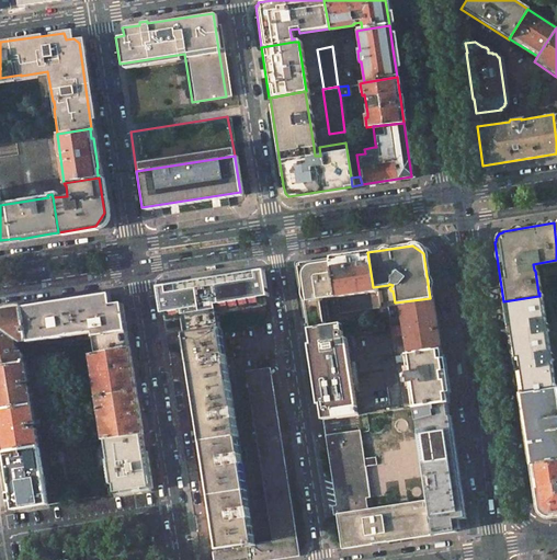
[(367,252),(328,259),(336,312),(375,306),(376,306),(373,287),(367,252)]
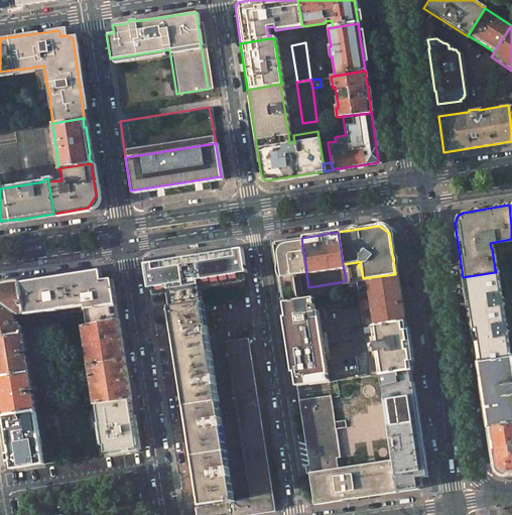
[(308,297),(304,272),(298,238),(283,240),(284,243),(281,244),(278,246),(277,248),(276,249),(275,252),(275,254),(273,255),(277,279),(276,282),(276,285),(277,288),(278,290),(280,301),(308,297)]
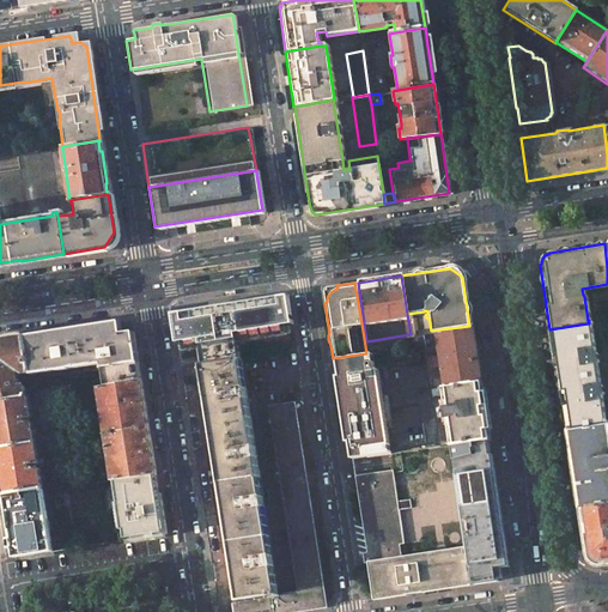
[(362,323),(366,353),(369,352),(366,341),(358,283),(354,283),(362,323)]
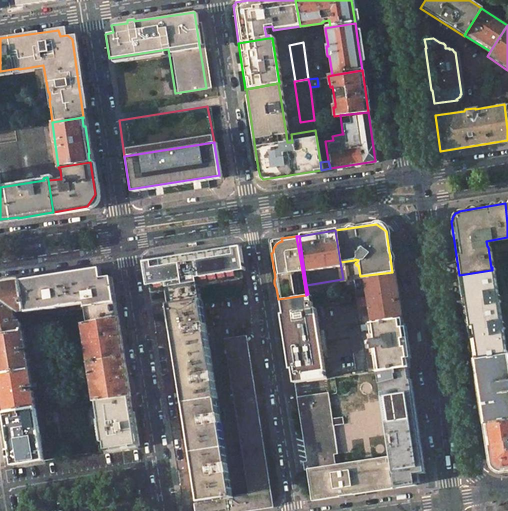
[(164,302),(164,304),(198,299),(198,297),(196,284),(239,277),(237,262),(238,262),(240,261),(238,247),(230,249),(230,248),(141,263),(143,277),(145,277),(148,293),(162,290),(164,302)]
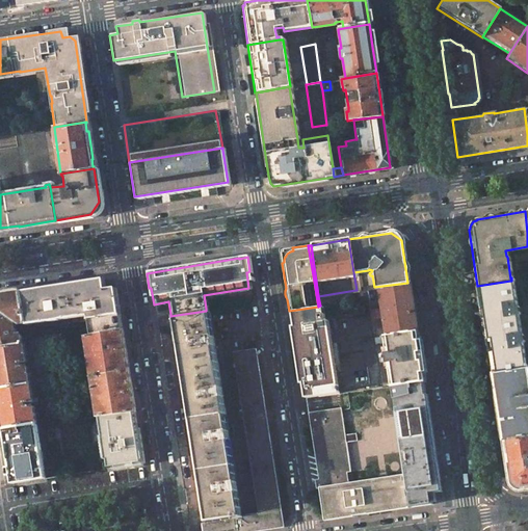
[(19,291),(18,291),(23,322),(24,324),(84,315),(87,334),(120,329),(112,287),(102,289),(101,279),(19,291)]
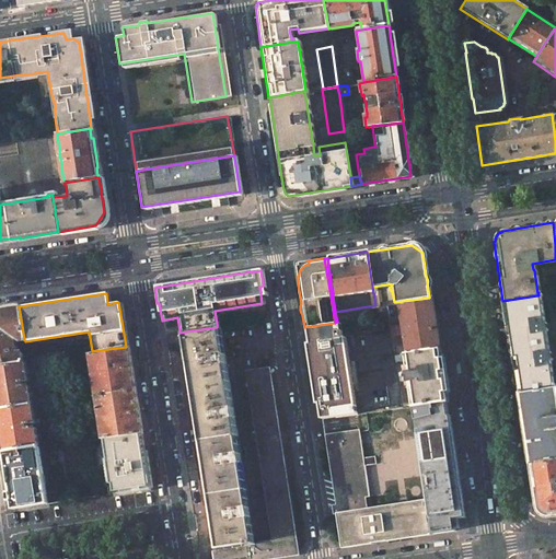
[(537,295),(502,301),(509,347),(517,391),(553,385),(553,383),(552,383),(548,360),(549,360),(549,359),(551,358),(549,352),(548,352),(548,351),(547,352),(543,330),(545,329),(544,323),(544,322),(542,322),(537,295)]
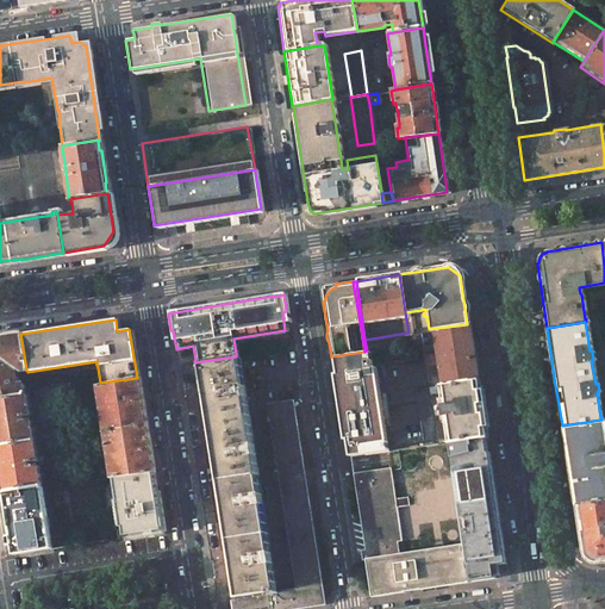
[(467,324),(417,331),(420,355),(424,376),(437,373),(438,385),(475,379),(471,349),(467,324)]
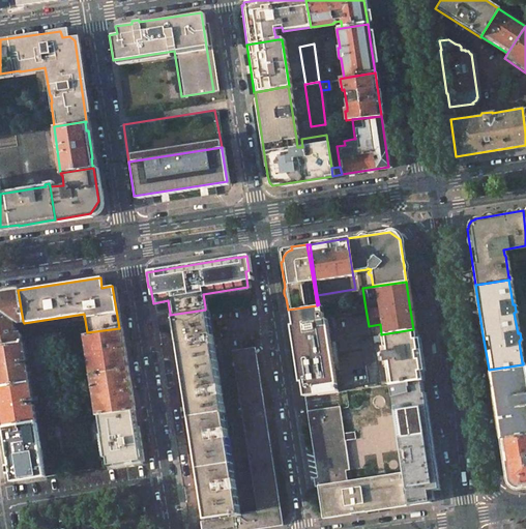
[(355,289),(354,289),(357,310),(366,309),(362,288),(355,289)]
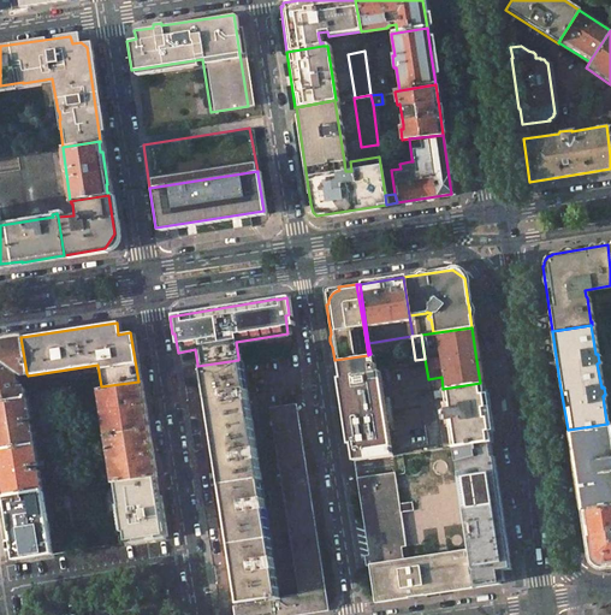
[(0,401),(23,397),(24,397),(22,389),(18,386),(17,377),(17,376),(19,373),(19,374),(27,373),(21,337),(11,338),(0,339),(0,401)]
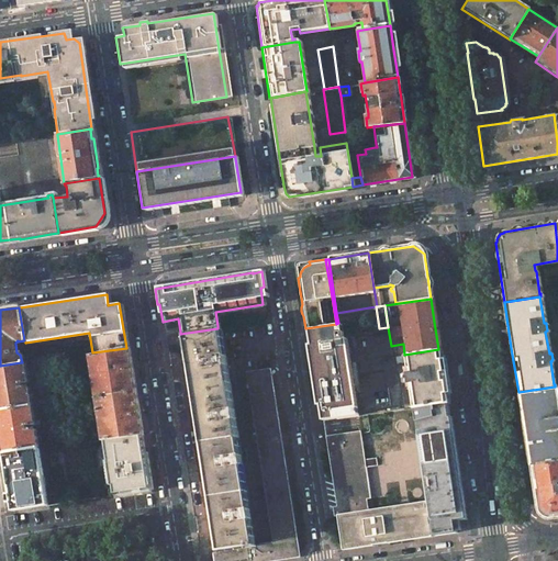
[(336,324),(305,328),(307,336),(309,346),(317,404),(317,407),(320,419),(353,415),(355,415),(353,401),(343,337),(341,337),(339,334),(338,323),(336,324)]
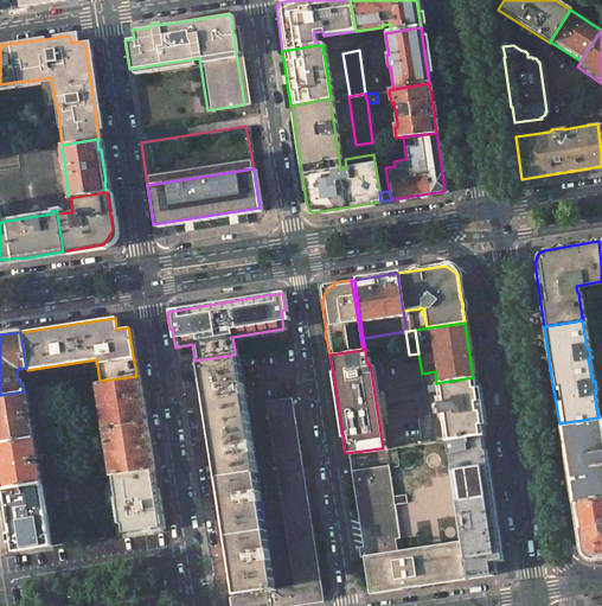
[(235,355),(194,361),(232,594),(225,595),(226,605),(282,605),(316,601),(292,442),(285,397),(263,401),(292,585),(271,588),(235,355)]
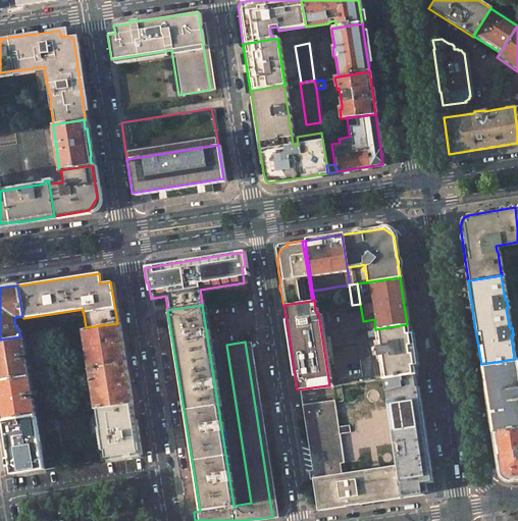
[(86,327),(79,328),(86,369),(123,363),(117,323),(86,327)]
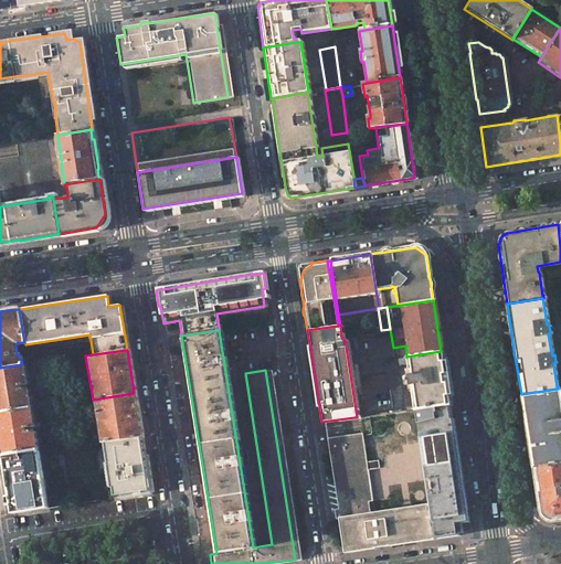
[(406,357),(394,358),(395,364),(406,362),(408,374),(404,374),(404,376),(408,376),(409,384),(405,384),(406,386),(410,386),(413,408),(413,411),(447,405),(448,405),(444,375),(441,351),(406,357)]
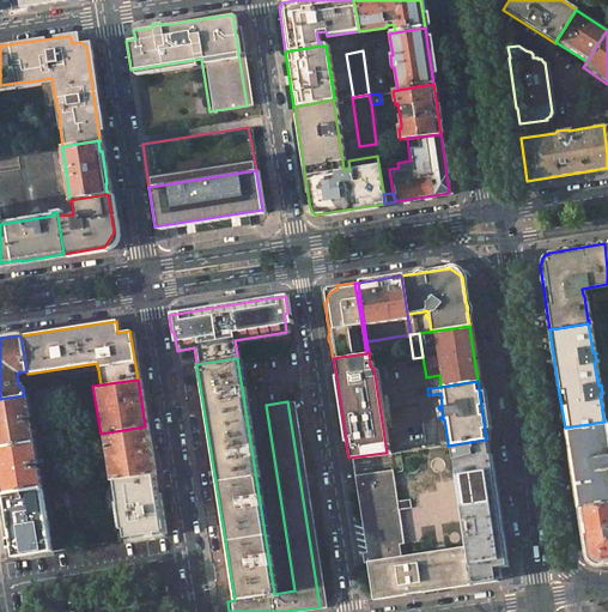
[(23,395),(0,399),(0,446),(31,442),(24,395),(23,395)]
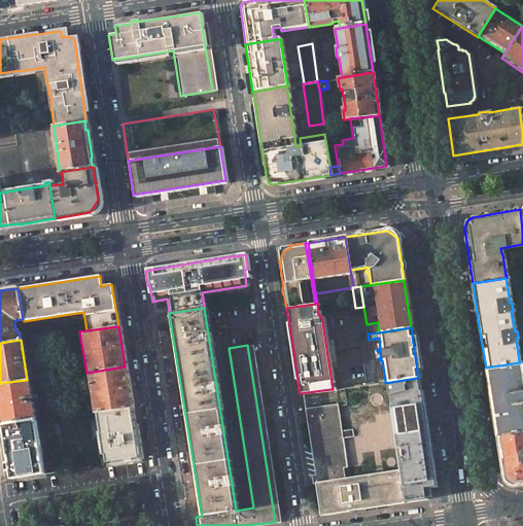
[(522,378),(520,362),(486,367),(491,404),(496,435),(522,430),(522,378)]
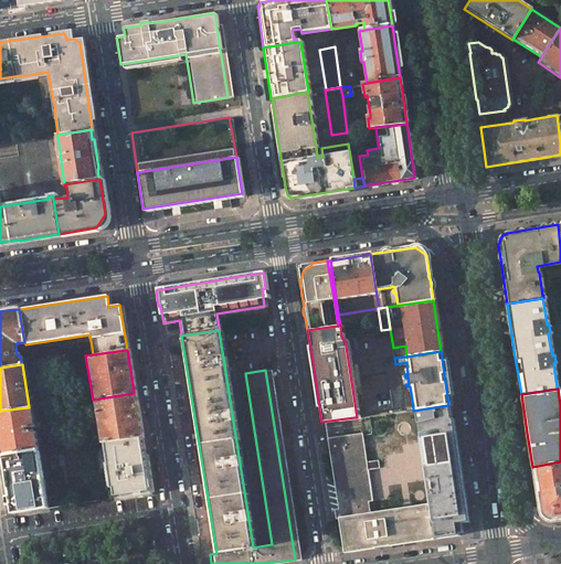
[(134,393),(93,400),(99,442),(102,442),(140,436),(134,393)]
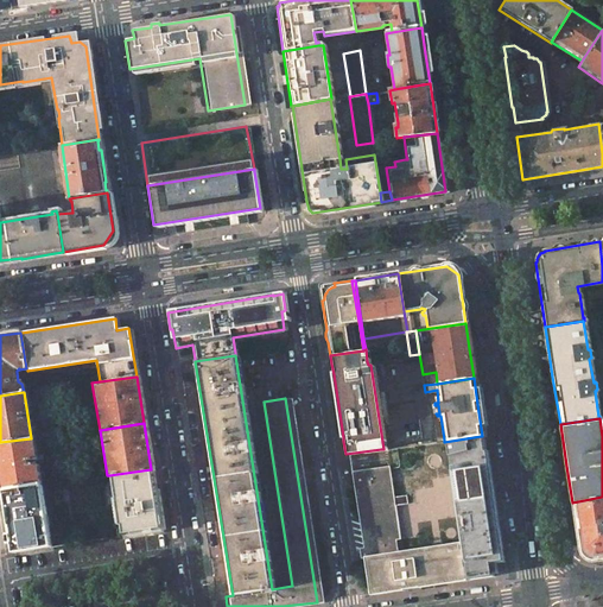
[(454,504),(459,542),(465,580),(490,575),(489,563),(501,561),(490,488),(484,449),(483,449),(481,436),(444,442),(452,498),(454,504)]
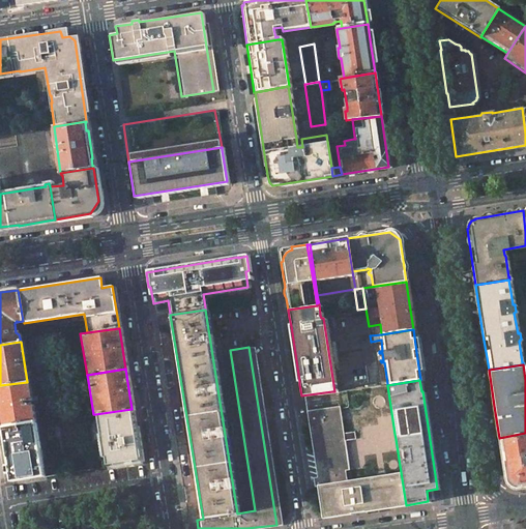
[(27,382),(0,385),(0,422),(1,428),(33,422),(27,382)]
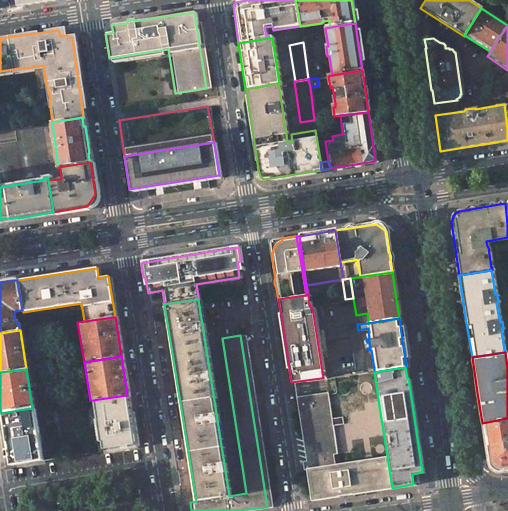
[(330,432),(329,425),(328,417),(324,391),(293,396),(304,468),(332,464),(331,454),(334,453),(330,432)]
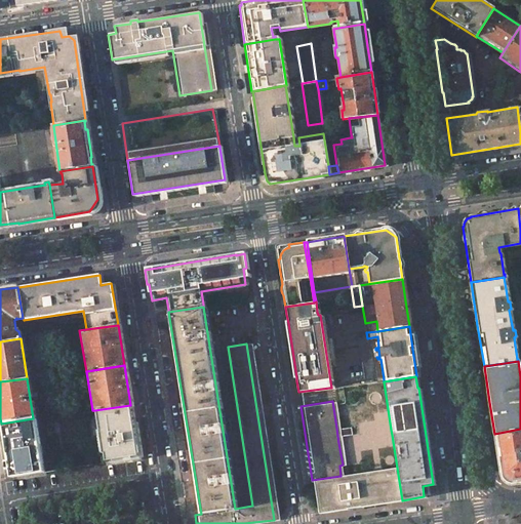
[(138,455),(130,405),(94,410),(103,461),(138,455)]
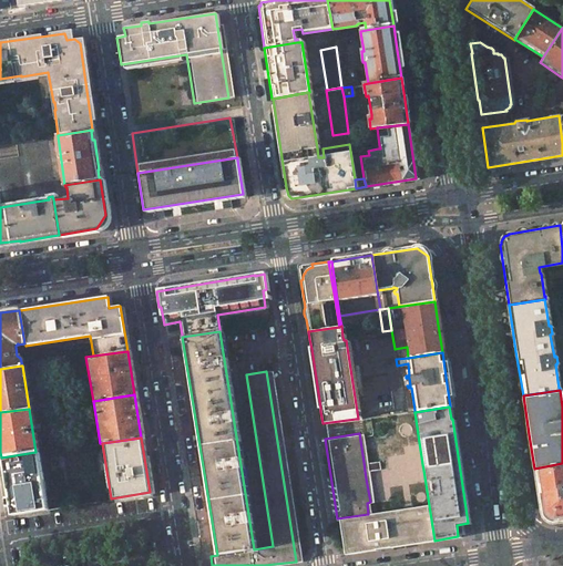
[(36,452),(1,458),(10,514),(45,508),(36,452)]
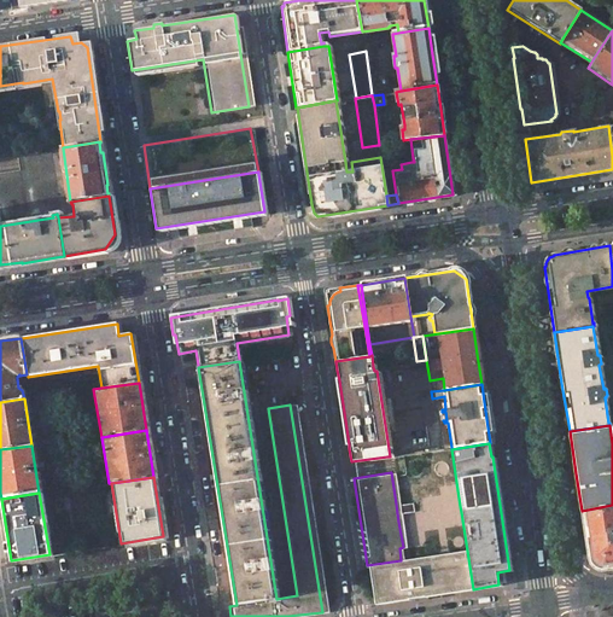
[(408,502),(396,504),(397,513),(409,511),(408,502)]
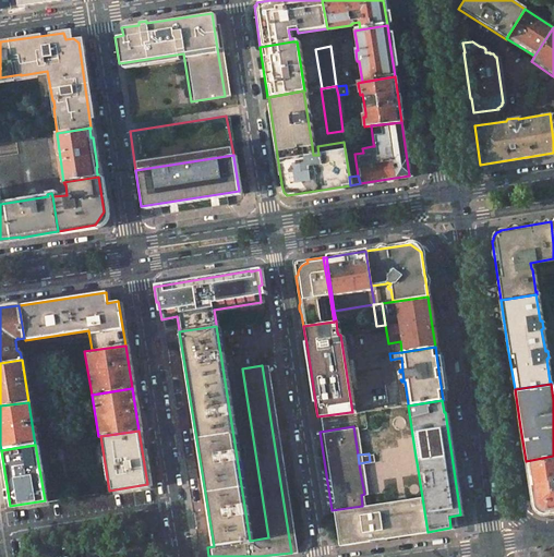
[(553,456),(526,461),(526,462),(529,485),(531,504),(545,513),(553,511),(553,456)]
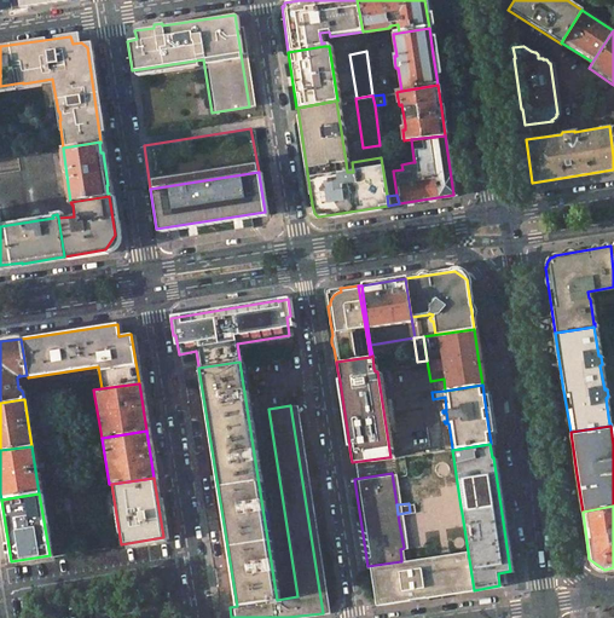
[(377,605),(474,590),(468,552),(440,555),(433,556),(406,560),(401,561),(368,566),(374,601),(377,601),(377,605)]
